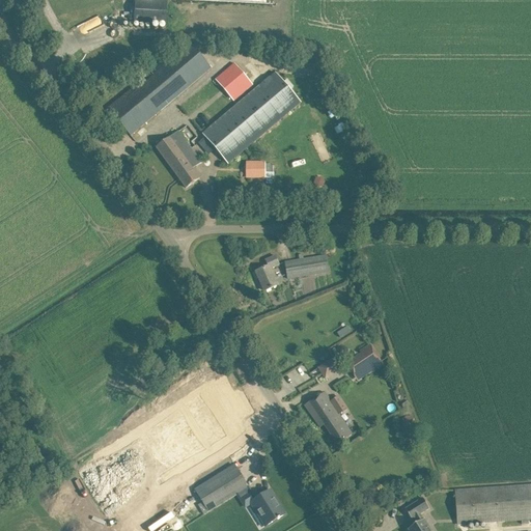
[(135,0),(134,23),(166,25),(167,1),(147,0),(135,0)]
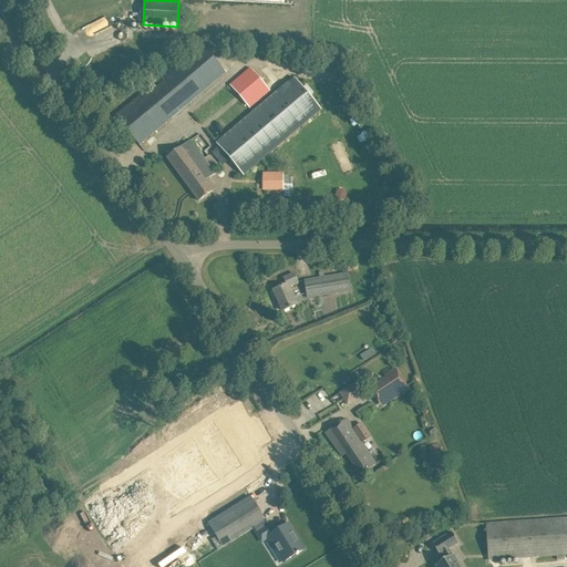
[(106,17),(85,27),(90,37),(112,26),(106,17)]
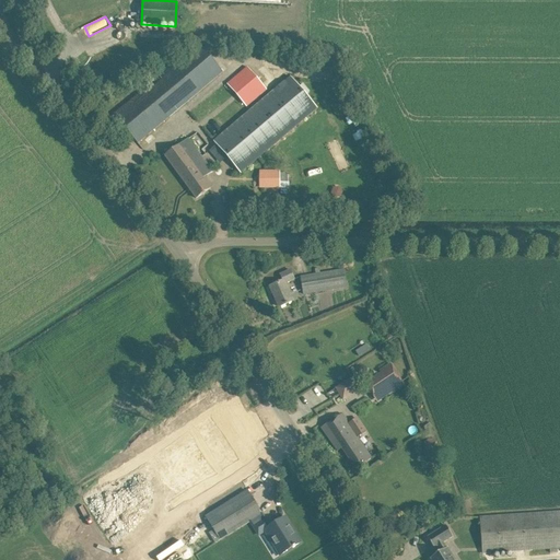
[(171,65),(154,78),(159,83),(152,88),(150,85),(123,108),(114,115),(138,143),(146,137),(223,72),(201,47),(175,69),(171,65)]
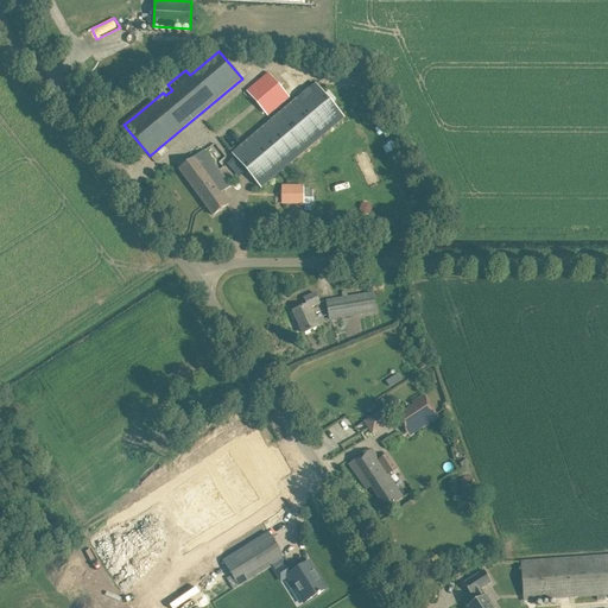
[(289,97),(274,81),(257,96),(271,113),(289,97)]
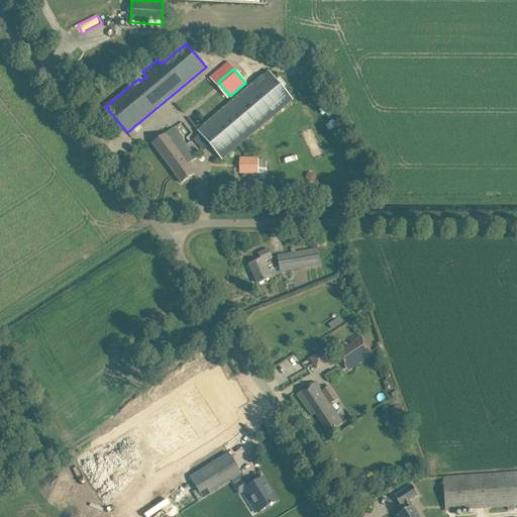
[(197,130),(222,161),(293,101),(268,71),(197,130)]
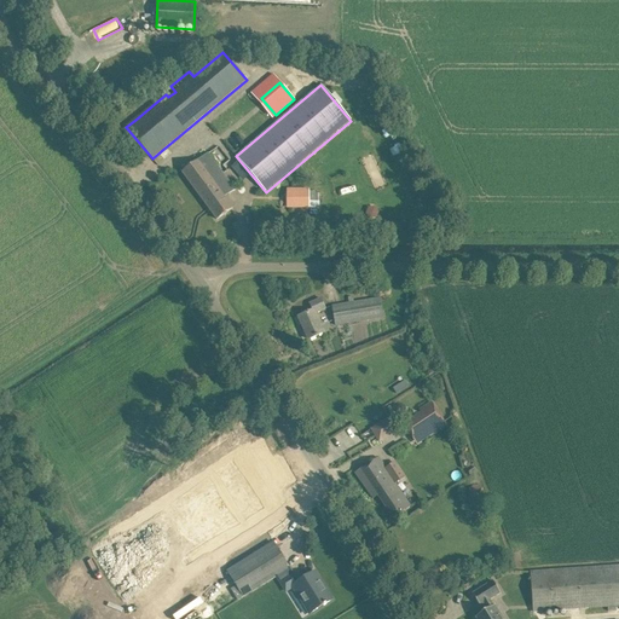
[(233,190),(217,166),(208,154),(183,173),(217,219),(232,208),(224,196),(233,190)]
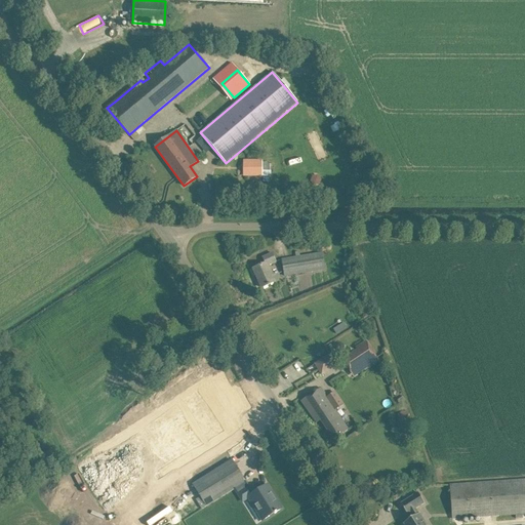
[(249,175),(261,175),(261,162),(249,161),(249,175)]
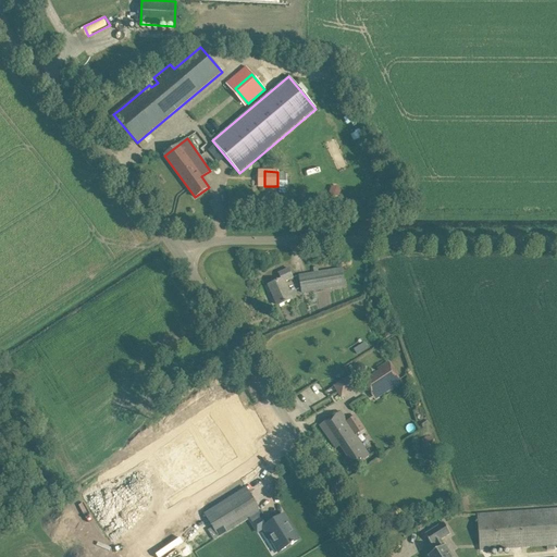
[(332,187),(329,193),(333,197),(338,197),(341,192),(337,186),(332,187)]
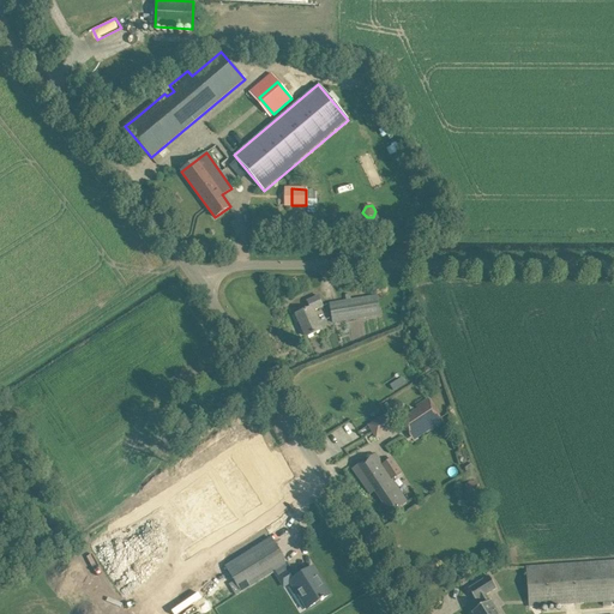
[(312,311),(323,306),(318,296),(307,301),(311,308),(296,314),(306,337),(321,330),(312,311)]
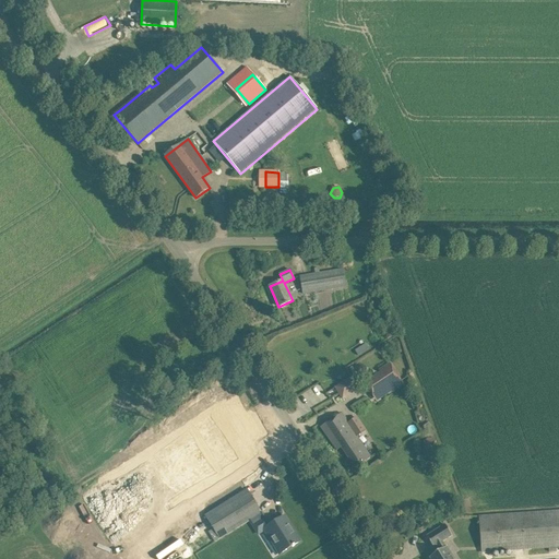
[(346,287),(343,270),(300,276),(302,294),(346,287)]
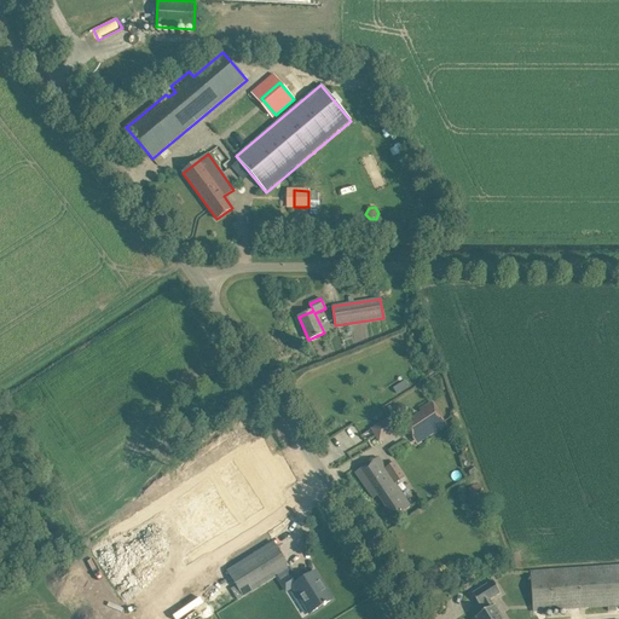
[(411,435),(414,441),(444,421),(432,403),(418,410),(421,414),(404,424),(411,435)]
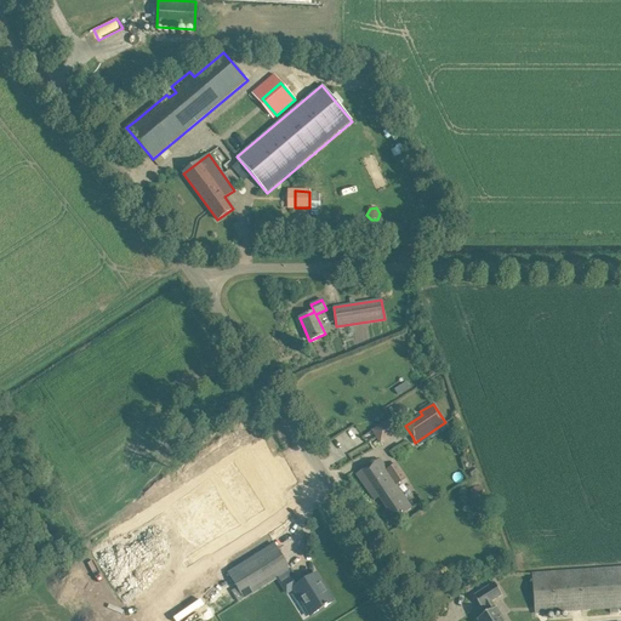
[(371,431),(380,444),(386,440),(377,427),(371,431)]
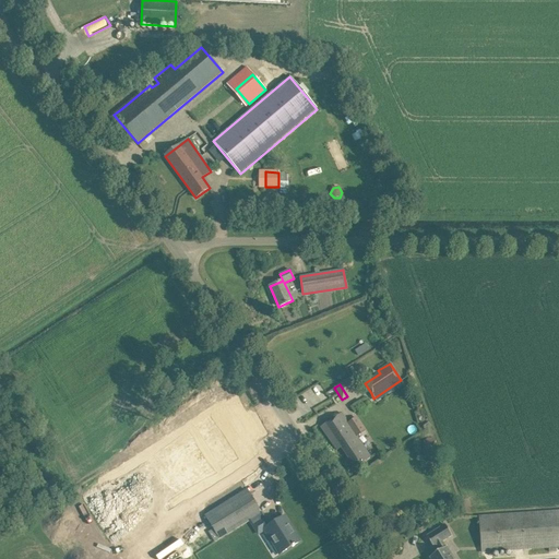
[(320,427),(336,451),(341,448),(355,468),(371,458),(342,414),(330,421),(320,427)]
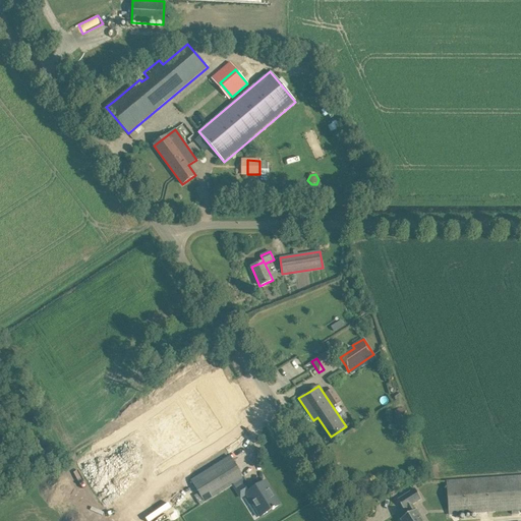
[(406,411),(395,415),(399,427),(410,424),(406,411)]
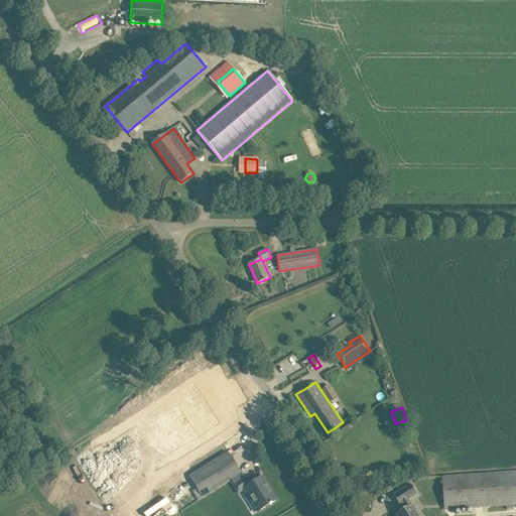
[(188,476),(197,489),(192,491),(199,501),(230,481),(238,494),(244,491),(257,512),(269,505),(270,505),(272,504),(271,503),(277,500),(276,500),(274,501),(266,487),(268,486),(263,478),(249,486),(241,474),(228,453),(188,476)]
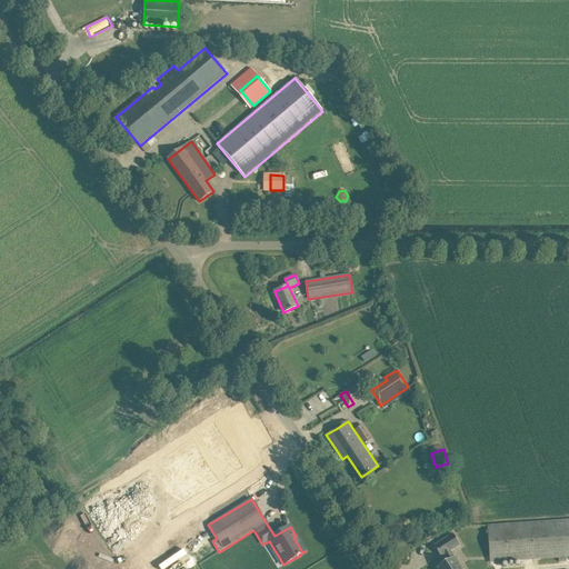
[(567,562),(567,557),(568,556),(568,520),(488,527),(490,562),(559,557),(559,562),(567,562)]
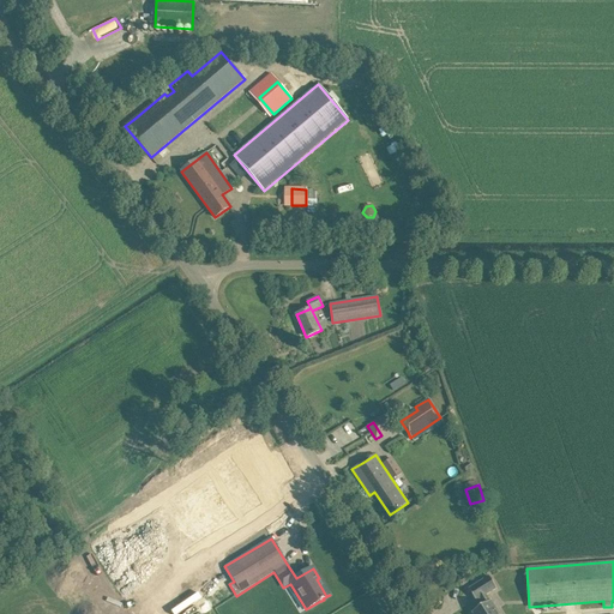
[(486,595),(497,589),(488,577),(468,589),(476,601),(480,599),(483,605),(471,613),(499,613),(491,601),(489,601),(486,595)]
